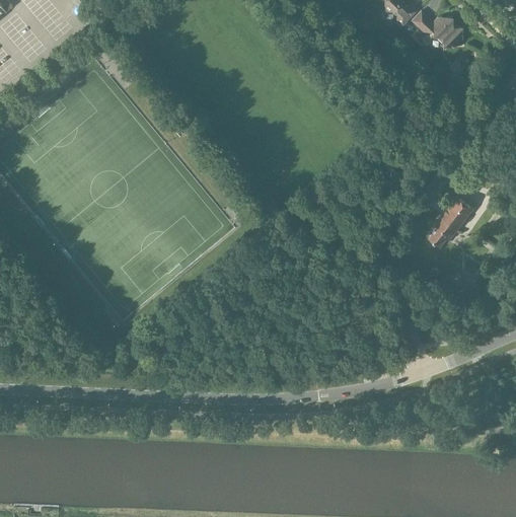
[(0,0),(0,19),(15,7),(9,0),(0,0)]
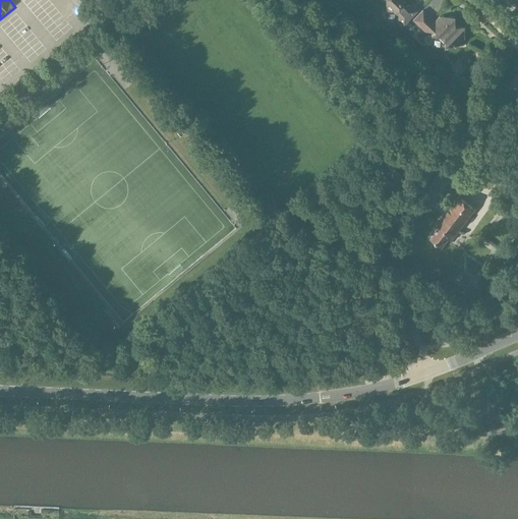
[(384,0),(385,0),(385,2),(387,4),(389,4),(389,10),(391,12),(401,12),(401,21),(400,22),(404,27),(421,10),(416,6),(415,7),(409,7),(409,5),(407,3),(405,3),(404,0),(384,0)]
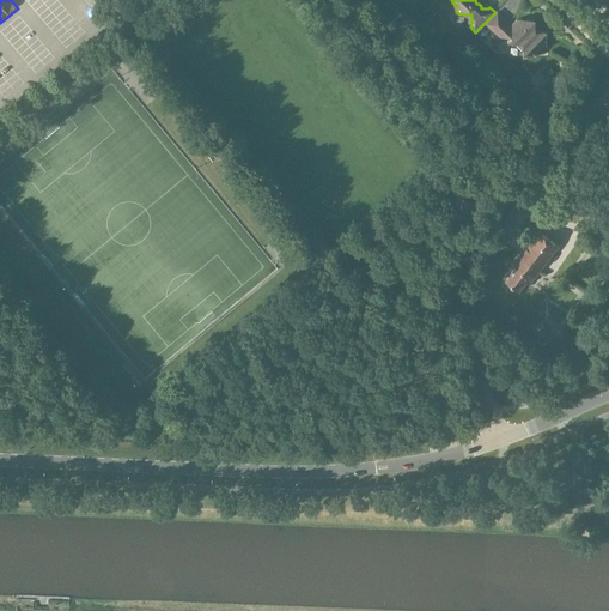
[(515,26),(515,28),(513,28),(500,14),(488,26),(503,38),(515,38),(515,44),(519,44),(519,47),(523,52),(525,52),(525,60),(527,60),(531,56),(548,56),(548,34),(553,34),(553,32),(539,34),(536,31),(536,22),(519,22),(515,26)]
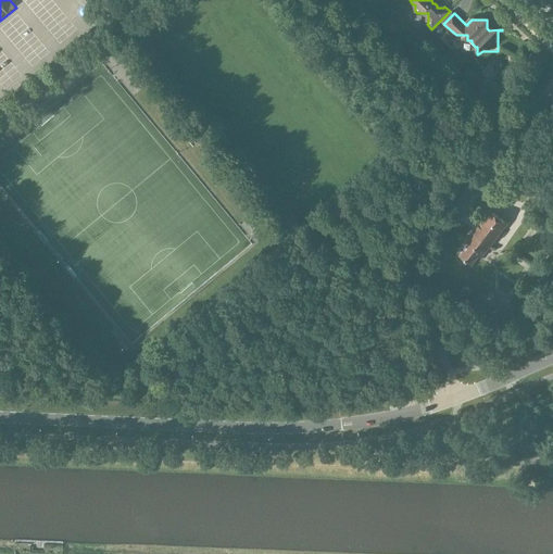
[(475,236),(492,249),(510,225),(492,212),(475,236)]
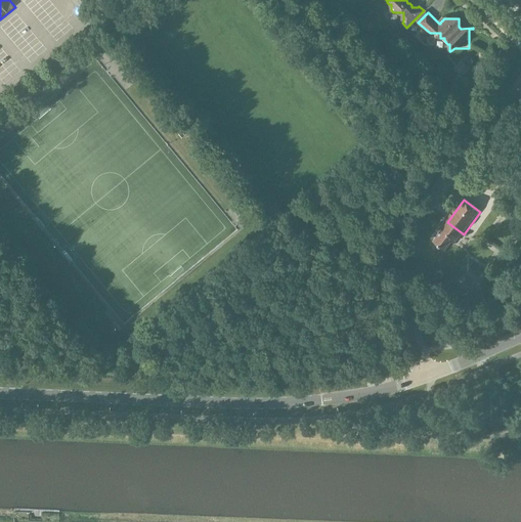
[(456,245),(464,234),(447,222),(441,228),(444,230),(435,242),(447,251),(453,243),(456,245)]
